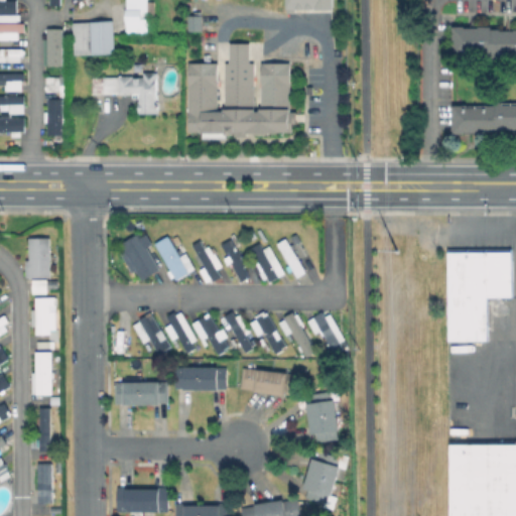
[(0,0),(18,0),(18,20),(0,19),(0,0)]
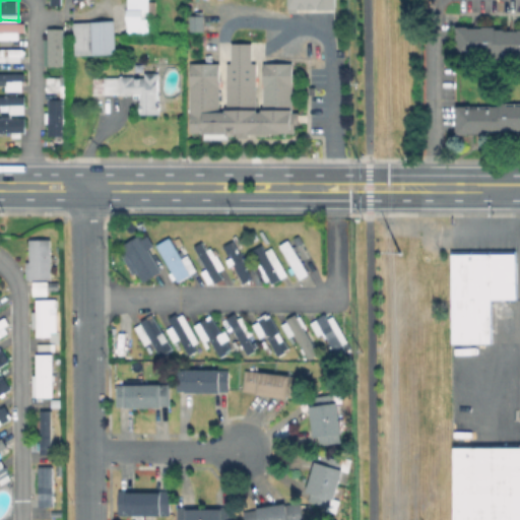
[(156,1),(157,16),(150,16),(150,34),(128,34),(128,0),(150,0),(150,1),(156,1)]
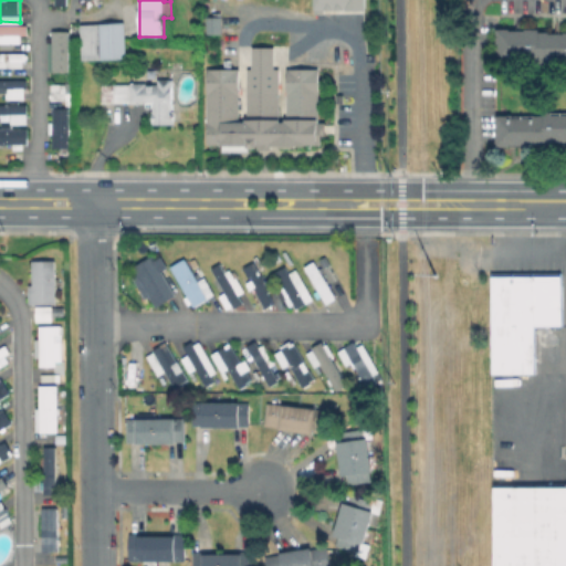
[(363,10),(363,0),(312,0),(312,10),(363,10)]
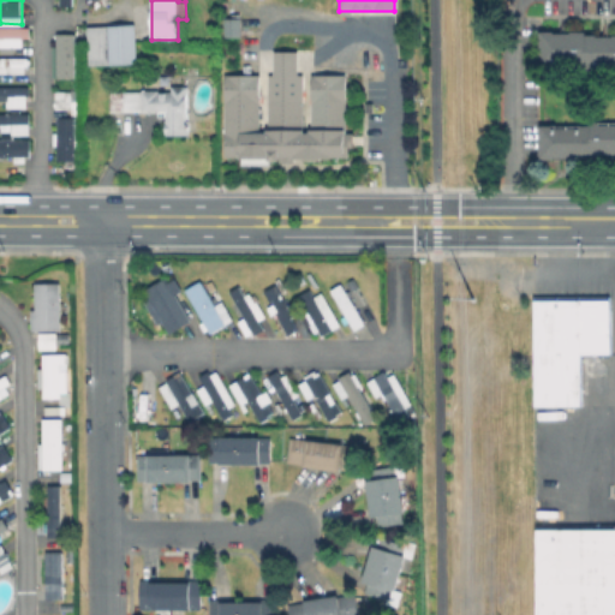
[(221,36),(238,36),(238,18),(222,18),(221,36)]
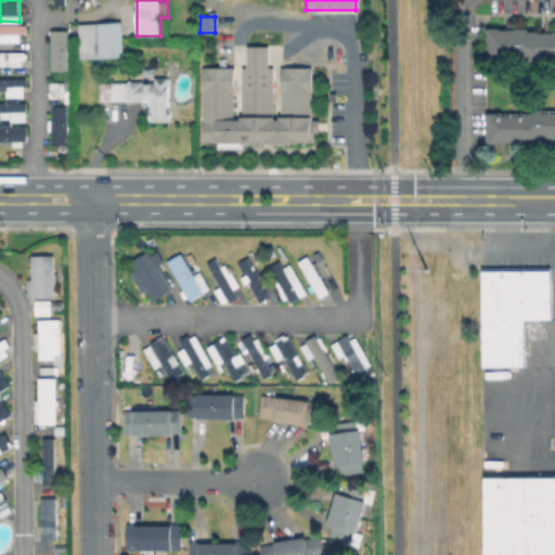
[(125,56),(82,57),(80,23),(124,22),(125,56)]
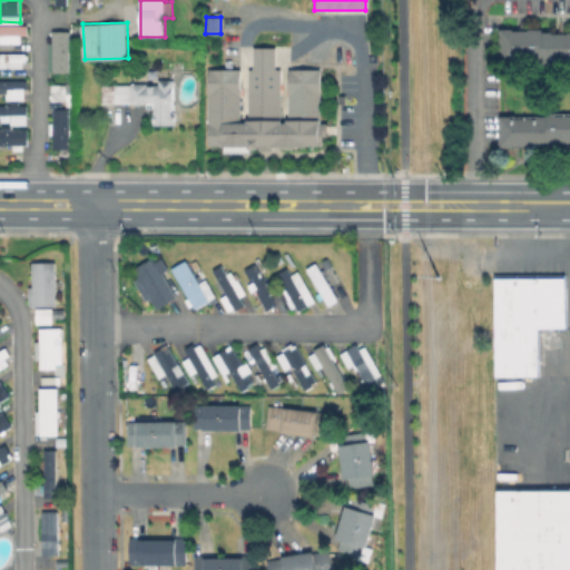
[(0,25),(29,25),(29,36),(21,36),(21,40),(5,40),(5,35),(0,35),(0,25)]
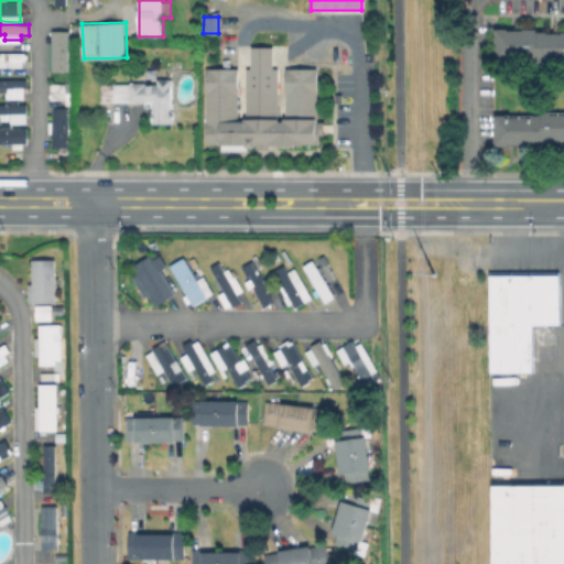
[(539,32),(563,32),(563,63),(537,63),(537,60),(497,60),(497,29),(539,29),(539,32)]
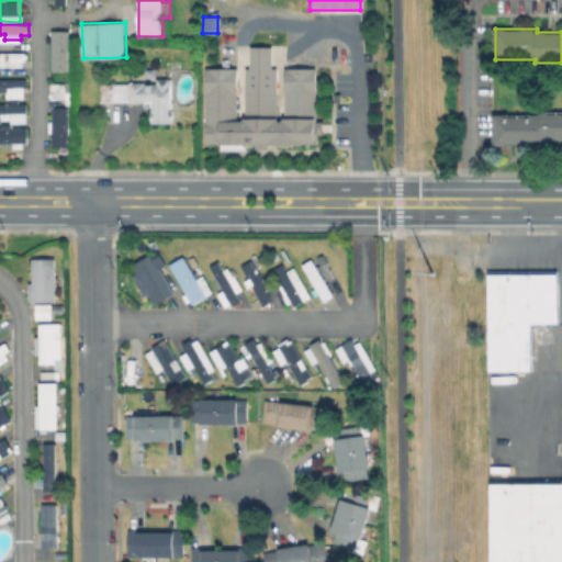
[(68,31),(68,51),(71,51),(71,70),(53,69),(53,54),(49,54),(49,42),(53,42),(53,31),(68,31)]
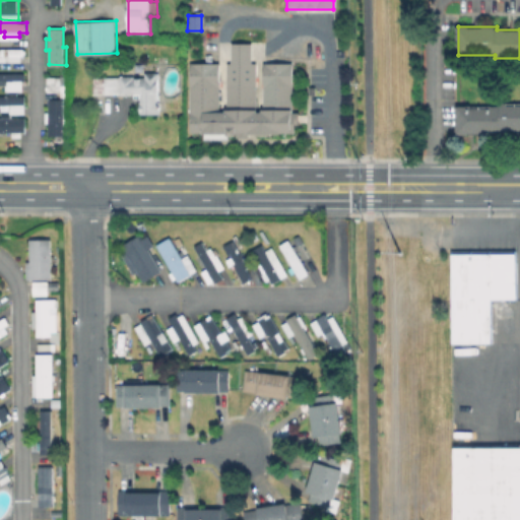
[(0,49),(25,49),(25,56),(22,56),(22,62),(0,62),(0,49)]
